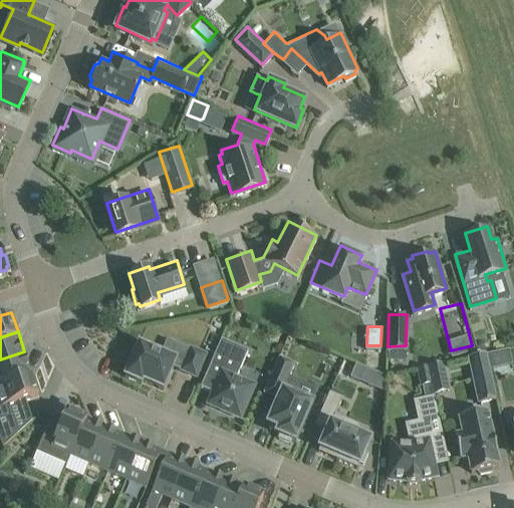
[(248,346),(221,335),(200,384),(213,389),(209,401),(240,414),(253,383),(236,374),(248,346)]
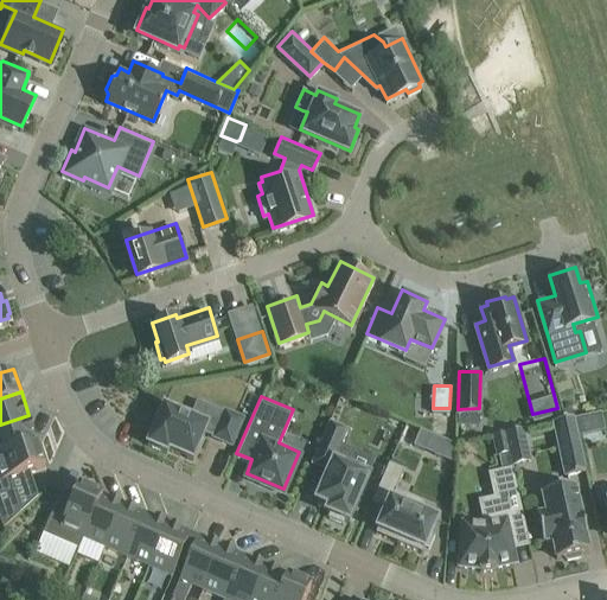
[(157,417),(147,440),(167,448),(168,445),(192,455),(204,428),(215,432),(213,433),(231,440),(243,414),(225,407),(221,419),(209,414),(206,420),(164,402),(161,406),(158,407),(155,414),(157,417)]
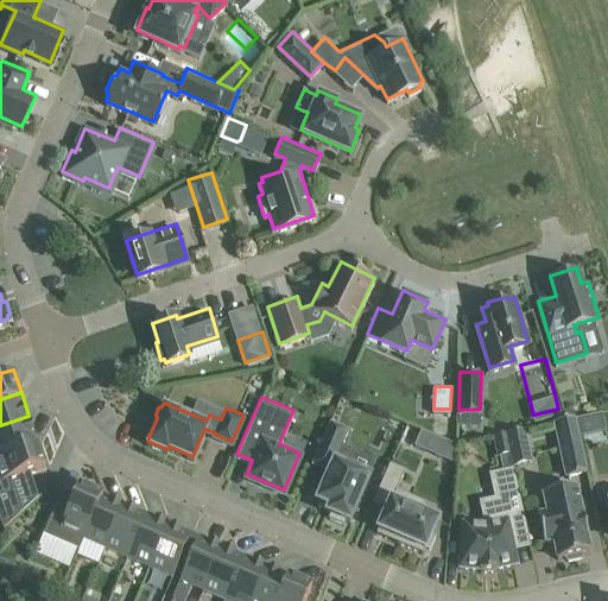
[(602,409),(575,415),(578,431),(606,426),(602,409)]
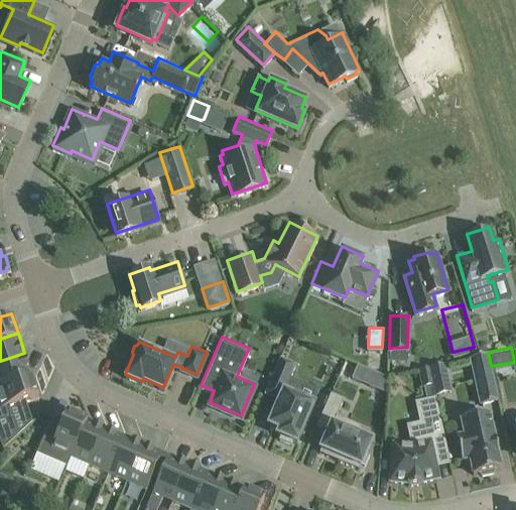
[(488,351),(471,355),(481,401),(498,397),(488,351)]
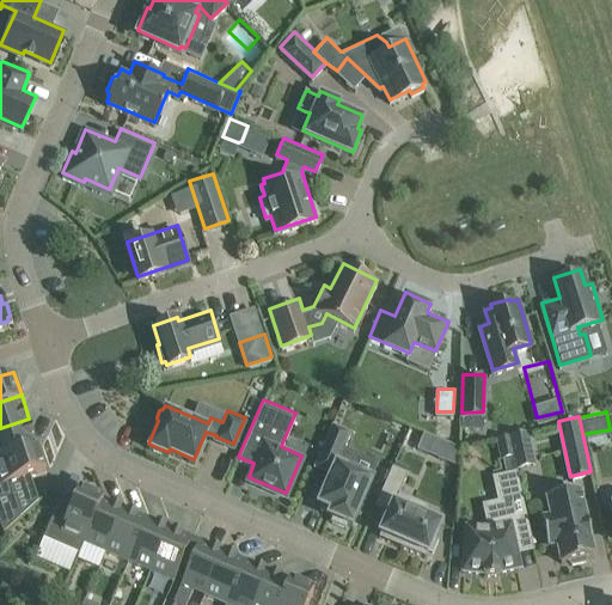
[(29,419),(0,428),(0,453),(37,441),(29,419)]
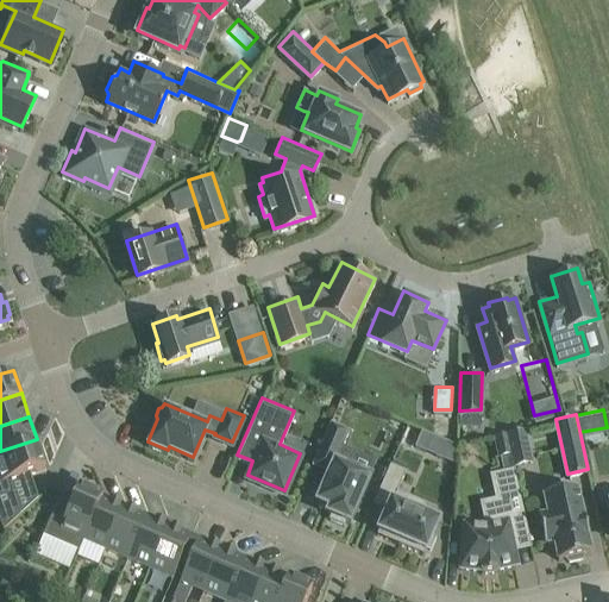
[(350,426),(331,418),(312,462),(330,469),(318,497),(330,503),(327,509),(331,510),(330,515),(344,521),(346,516),(350,519),(369,474),(347,464),(355,446),(343,441),(350,426)]
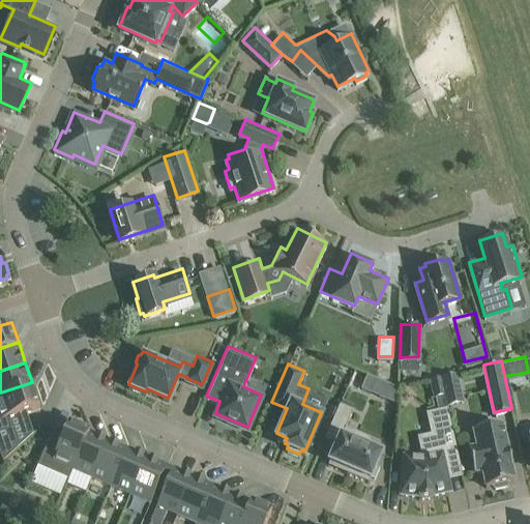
[(440,374),(444,391),(446,403),(465,400),(458,370),(440,374)]
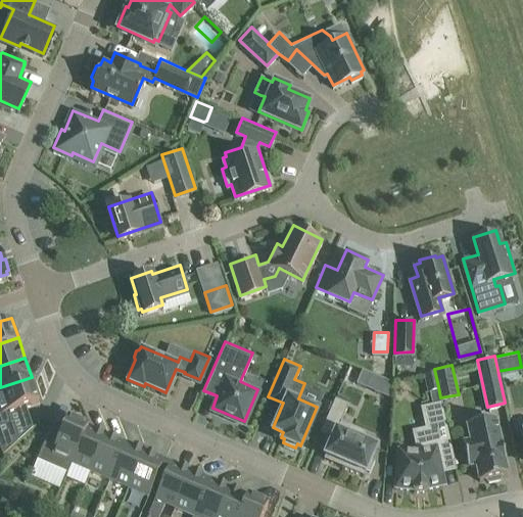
[(357,366),(352,382),(386,392),(391,376),(357,366)]
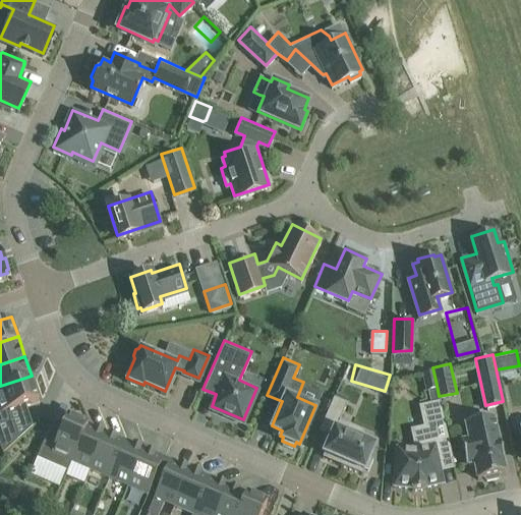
[(432,367),(421,369),(425,387),(437,385),(432,367)]
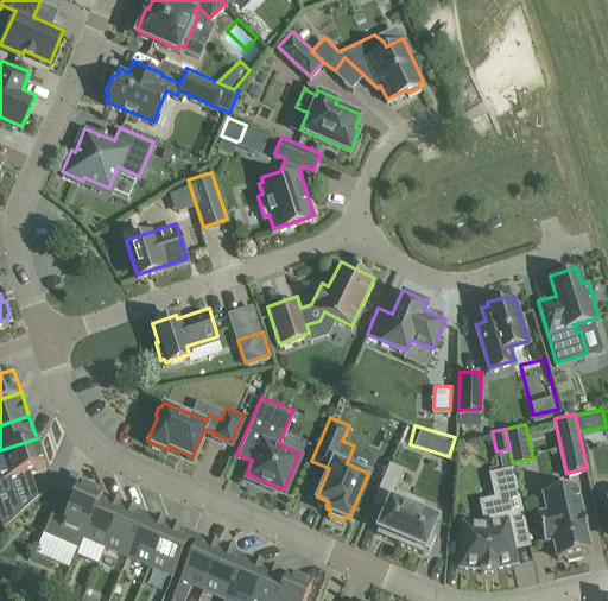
[(45,462),(37,438),(0,450),(0,491),(12,487),(8,475),(45,462)]
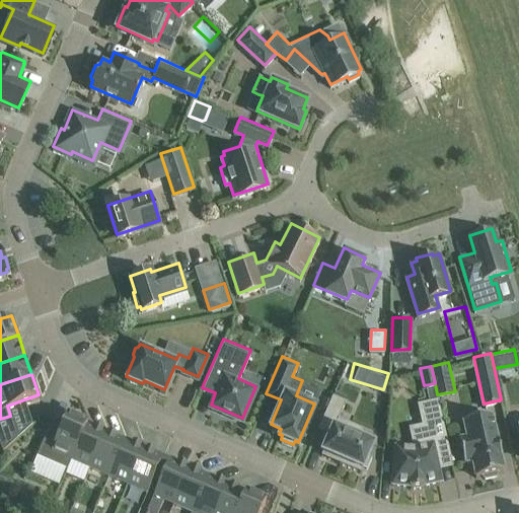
[(347,397),(332,392),(318,426),(330,431),(322,448),(340,455),(339,459),(361,468),(363,463),(367,465),(372,454),(368,453),(373,440),(358,434),(362,425),(339,415),(347,397)]
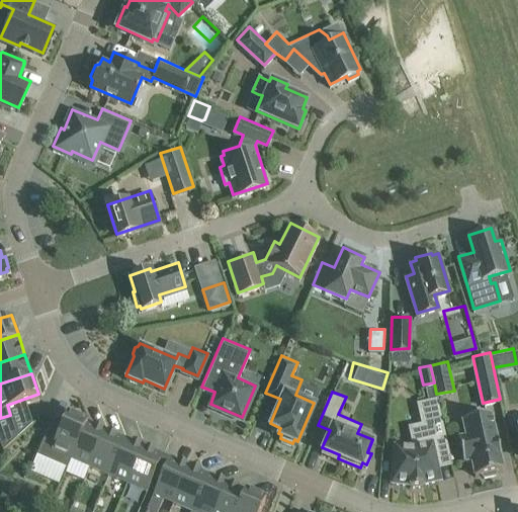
[(421,420),(408,423),(412,442),(395,441),(395,444),(393,444),(392,457),(394,457),(392,480),(410,482),(410,484),(422,483),(422,481),(439,477),(435,456),(449,453),(437,395),(416,400),(421,420)]
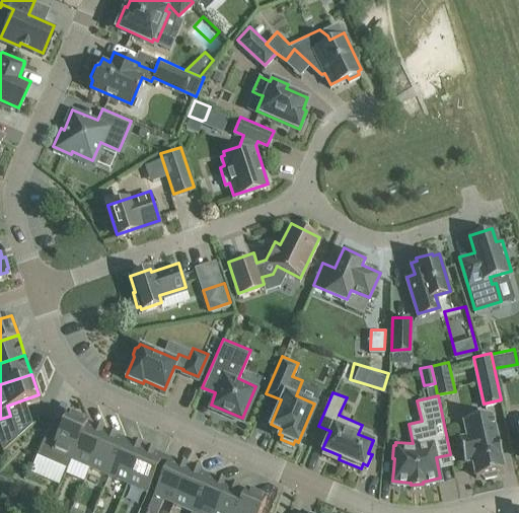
[(66,465),(86,419),(67,411),(54,440),(44,436),(36,452),(66,465)]
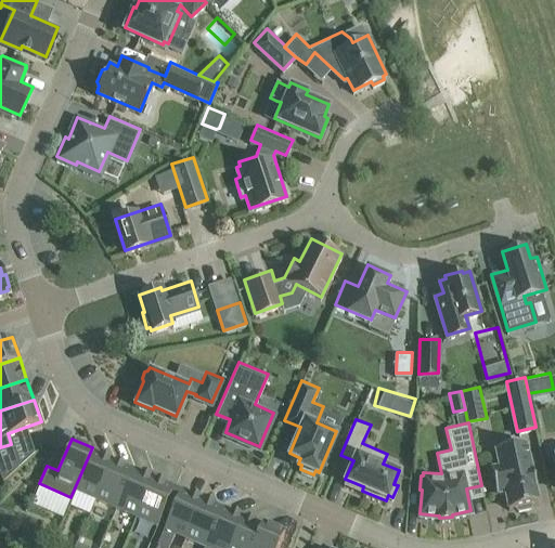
[(525,440),(495,446),(500,464),(491,465),(497,491),(505,488),(508,506),(515,504),(518,507),(530,505),(531,500),(539,499),(536,483),(532,468),(531,468),(525,440)]
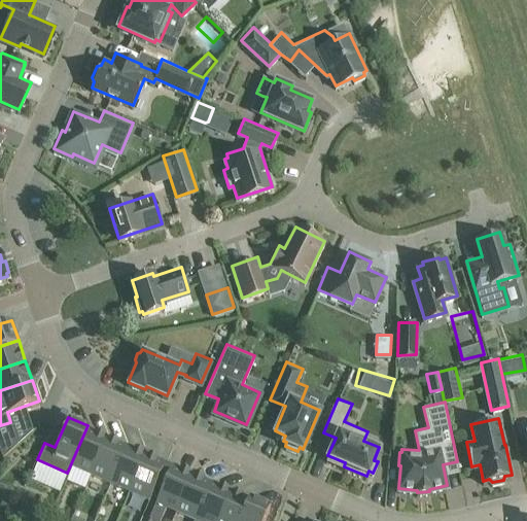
[(107,433),(88,425),(67,473),(68,473),(72,463),(91,472),(107,433)]
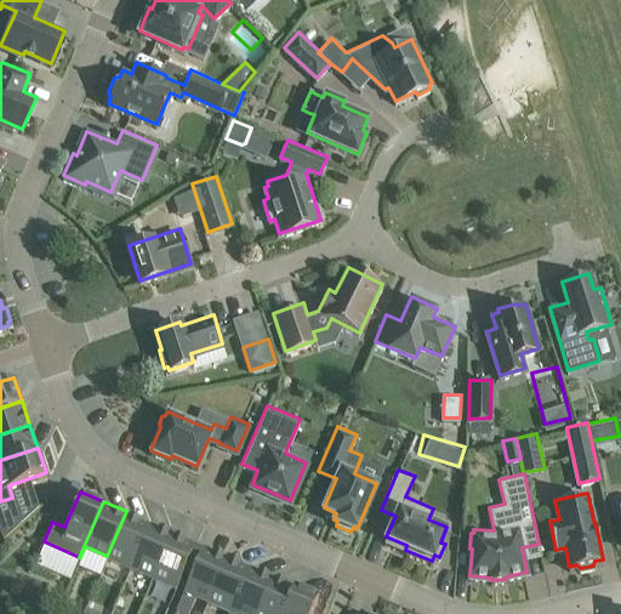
[(16,506),(0,510),(0,527),(3,536),(21,521),(16,506)]
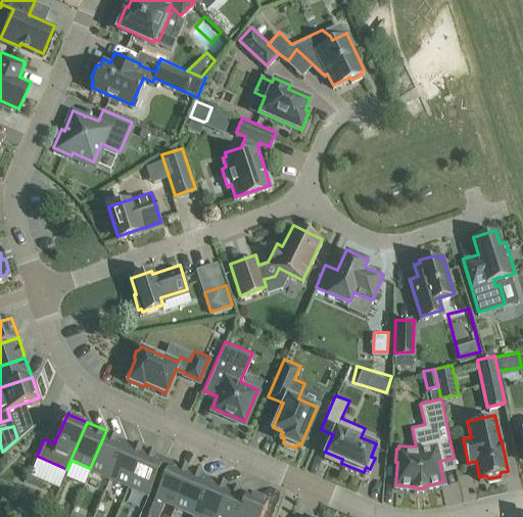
[(126,438),(106,430),(90,468),(109,476),(126,438)]
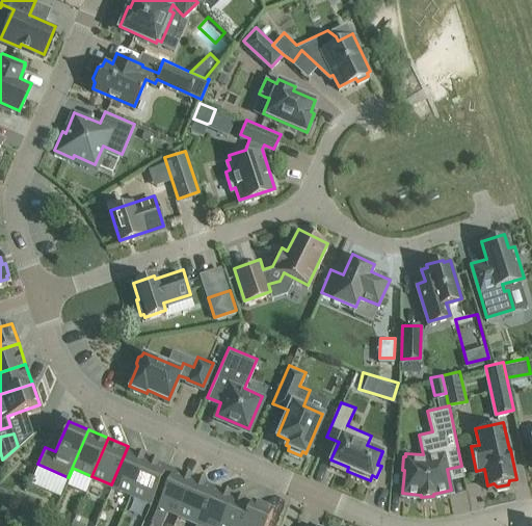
[(147,454),(128,446),(111,484),(131,493),(147,454)]
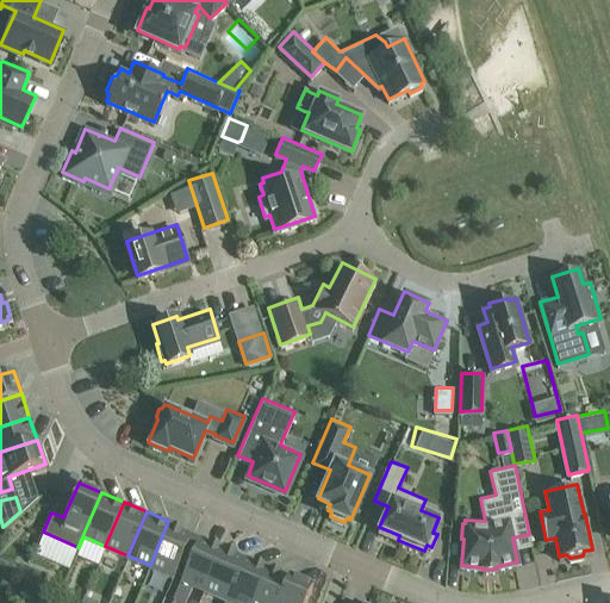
[(192,530),(169,521),(150,565),(173,574),(192,530)]
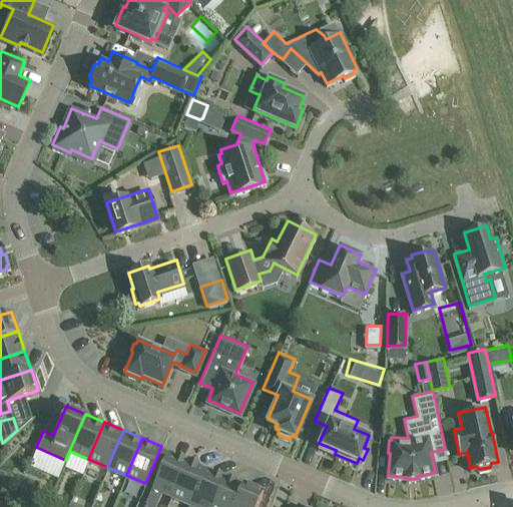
[(171,494),(186,458),(167,449),(145,501),(155,505),(161,490),(171,494)]
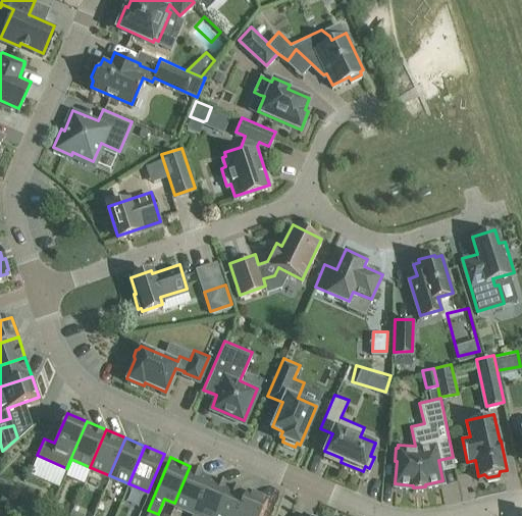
[(193,511),(209,474),(190,466),(174,503),(193,511)]
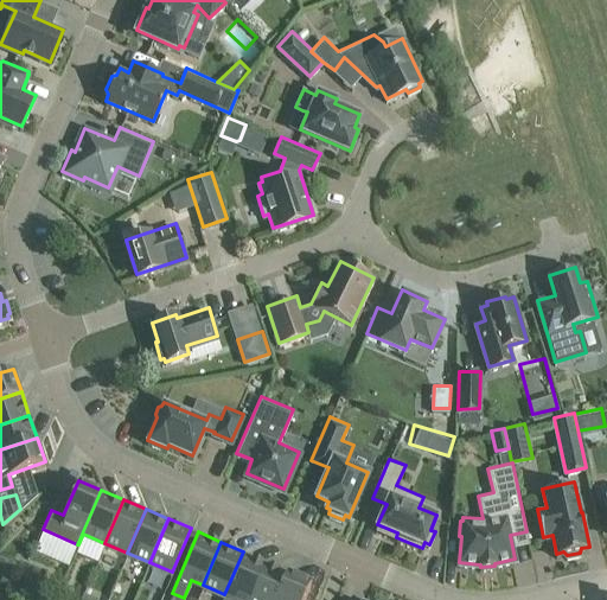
[(236,599),(248,599),(266,561),(243,551),(224,594),(236,599)]
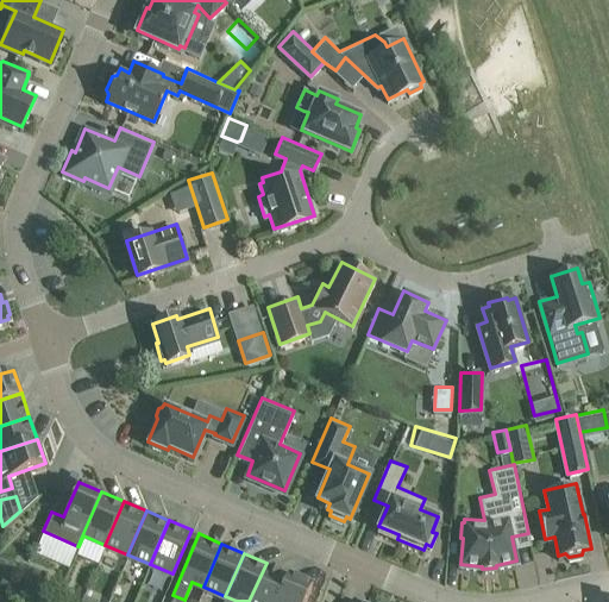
[(275,601),(289,572),(267,563),(249,601),(275,601)]
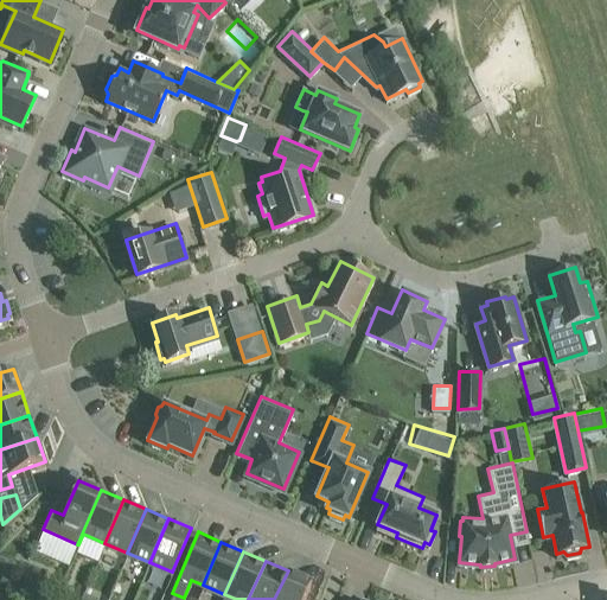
[(288,570),(274,599),(301,599),(311,580),(288,570)]
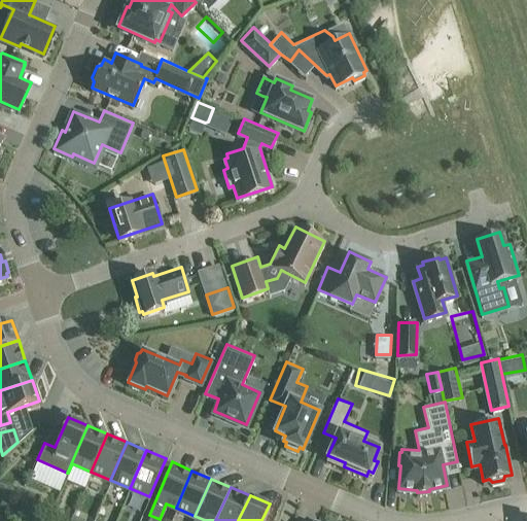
[(61,519),(64,511),(51,505),(48,514),(61,519)]
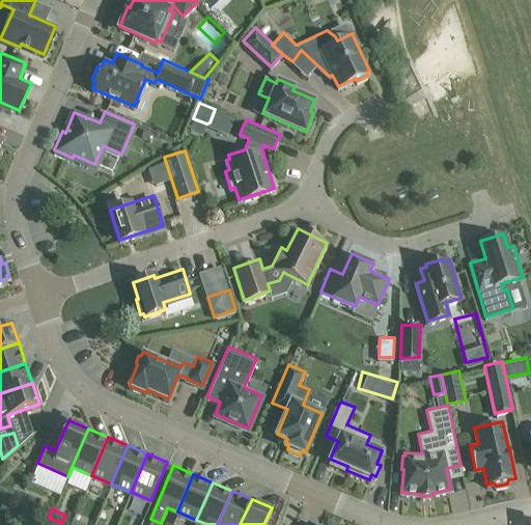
[(83,524),(85,521),(73,516),(70,524),(71,524),(83,524)]
